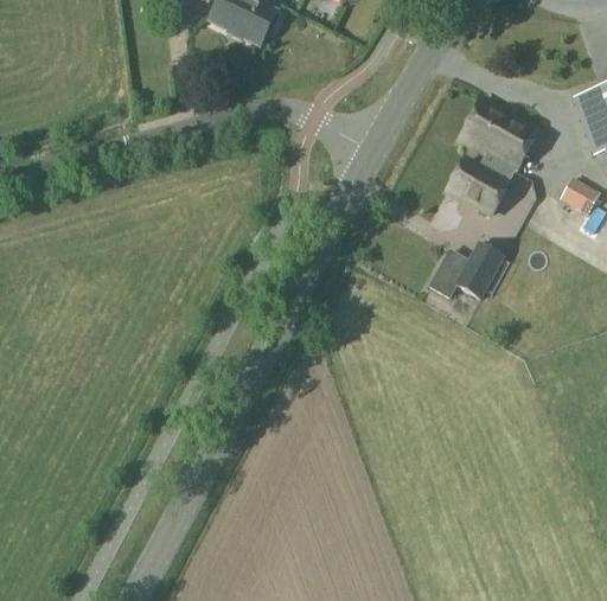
[(272,30),(279,16),(275,13),(278,10),(259,0),(217,0),(208,19),(228,29),(227,31),(241,38),(242,36),(259,45),(268,27),(272,30)]
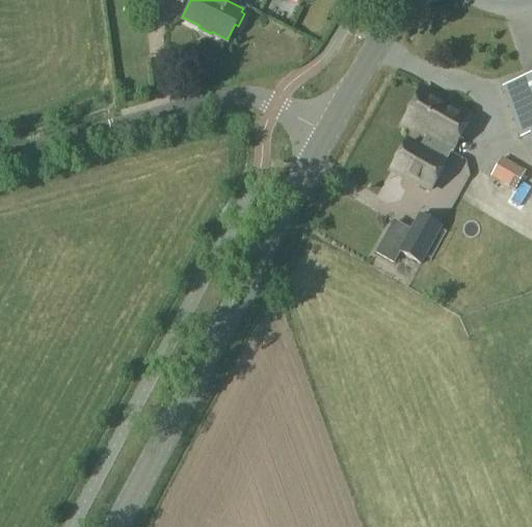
[(531,75),(503,85),(521,133),(531,129),(531,75)]
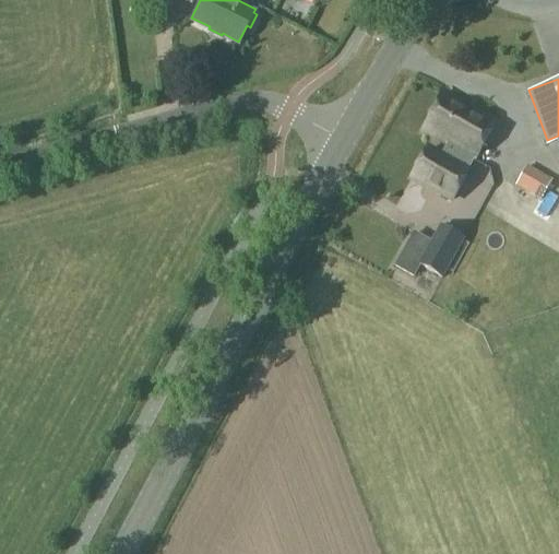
[(448,141),(468,153),(474,155),(496,117),(443,89),(423,128),(448,141)]
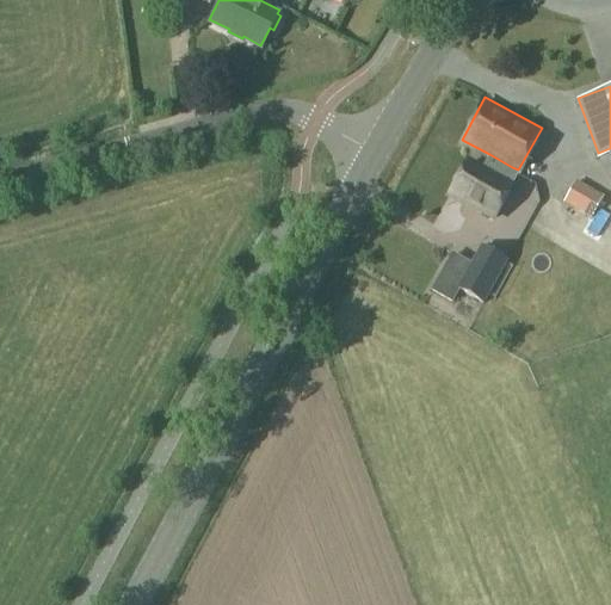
[(505,179),(512,167),(489,154),(482,166),(468,159),(451,189),(497,214),(513,183),(505,179)]
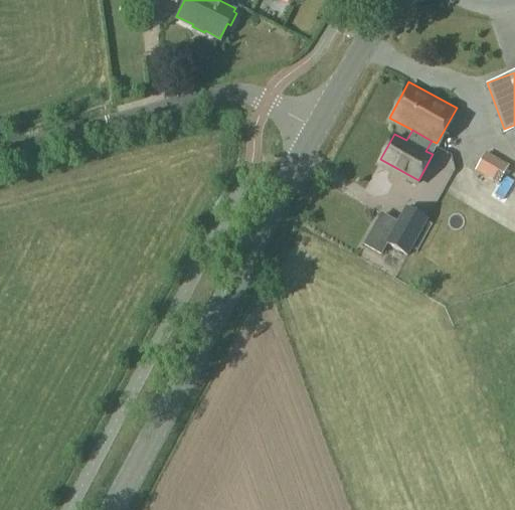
[(508,162),(485,148),(475,166),(499,180),(508,162)]
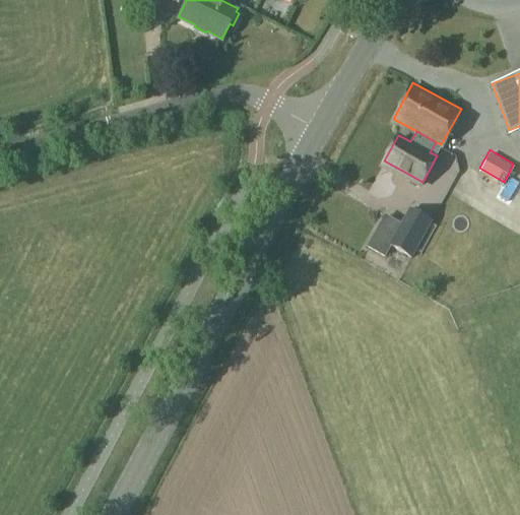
[(410,254),(431,218),(409,206),(397,228),(381,219),(368,244),(384,253),(390,242),(410,254)]
